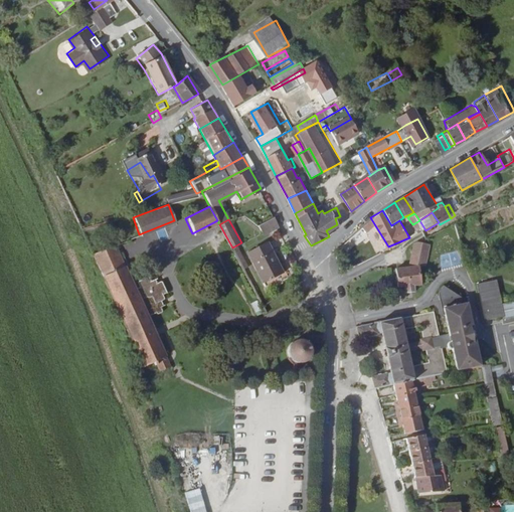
[(419,233),(425,230),(419,220),(414,223),(419,233)]
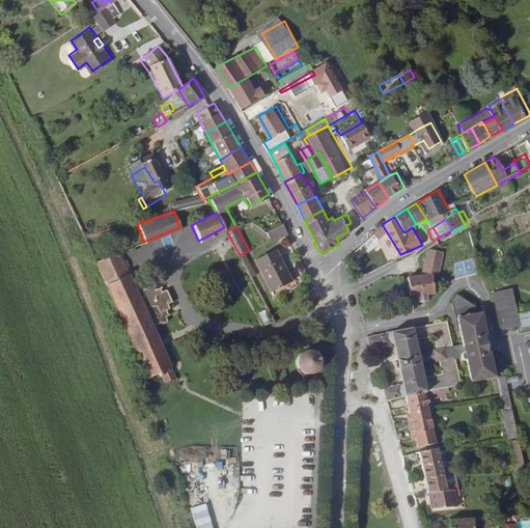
[(265,250),(285,239),(280,228),(259,239),(265,250)]
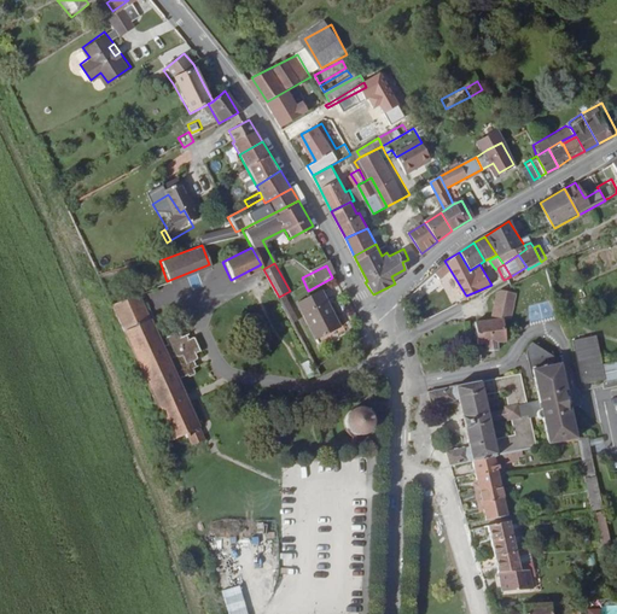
[(616,269),(603,272),(605,288),(616,286),(616,269)]
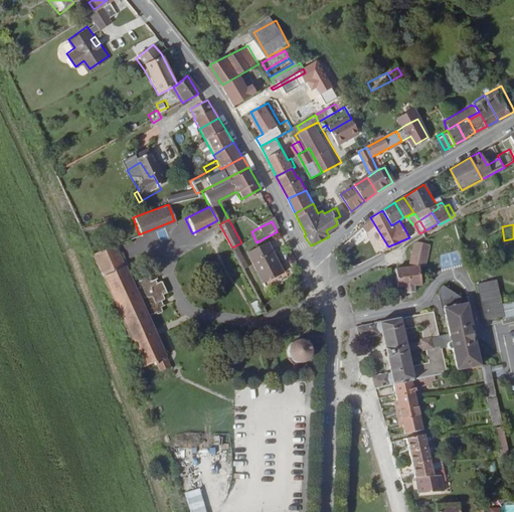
[(433,240),(427,240),(416,240),(408,263),(399,264),(401,281),(410,280),(412,286),(419,285),(418,278),(424,278),(423,263),(432,263),(433,240)]
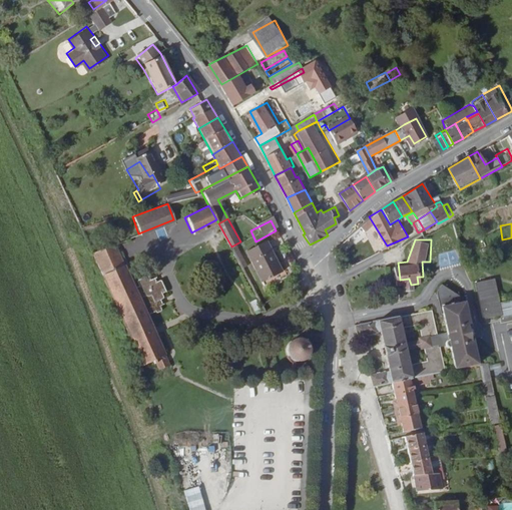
[(267,240),(247,250),(264,281),(283,271),(267,240)]
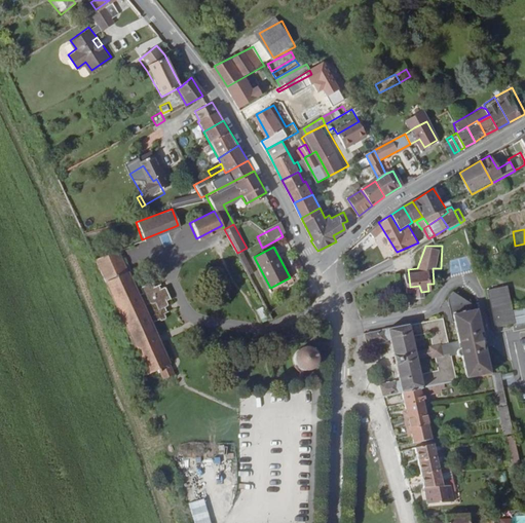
[(114,254),(91,263),(104,287),(126,275),(114,254)]
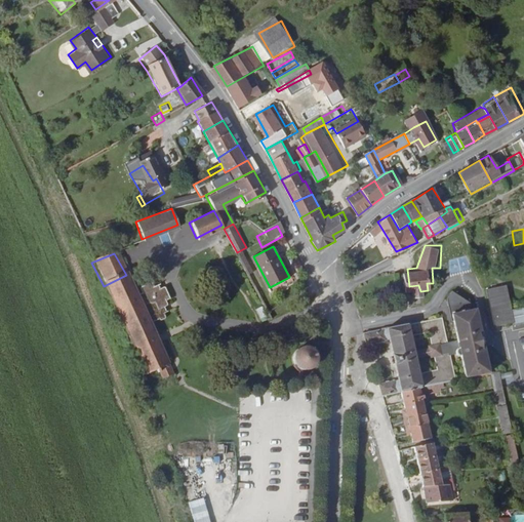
[(163,368),(165,374),(177,369),(153,325),(159,321),(163,323),(167,321),(168,320),(168,318),(164,311),(168,309),(169,307),(169,306),(169,305),(168,303),(172,299),(167,289),(166,288),(165,288),(161,290),(159,286),(155,288),(153,284),(140,290),(144,295),(138,298),(126,275),(104,286),(151,374),(163,368)]
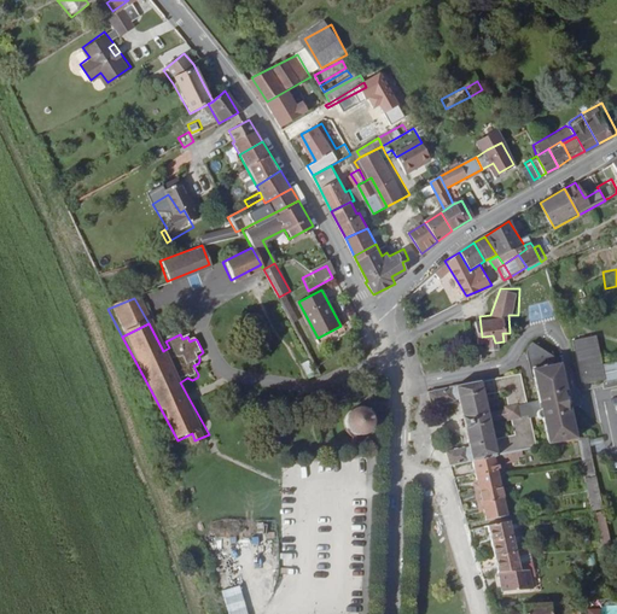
[(616,356),(603,361),(595,329),(570,335),(583,381),(607,375),(607,379),(616,375),(616,356)]
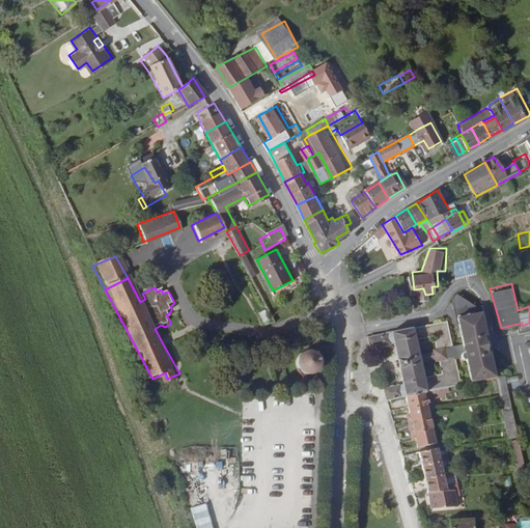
[(467,385),(500,381),(493,353),(490,354),(489,352),(487,344),(486,343),(491,342),(489,336),(487,336),(482,314),(481,315),(480,312),(455,296),(444,302),(449,326),(451,325),(455,343),(458,356),(455,356),(455,358),(456,358),(456,359),(457,360),(458,360),(459,360),(467,385)]
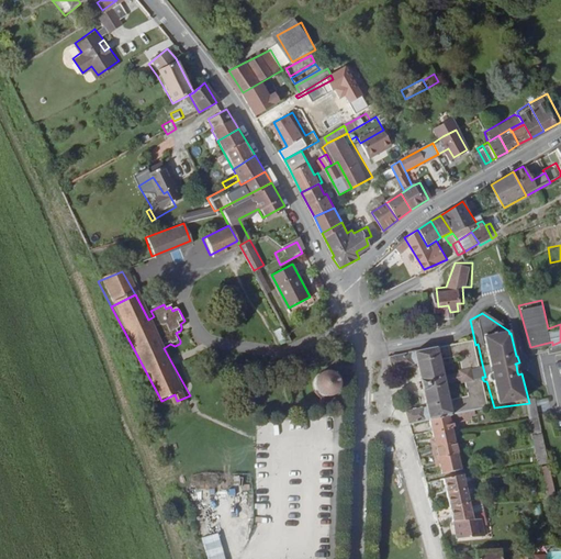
[(471,366),(466,339),(429,347),(434,362),(455,357),(458,372),(460,382),(464,397),(445,401),(448,414),(455,413),(483,409),(475,379),(471,366)]
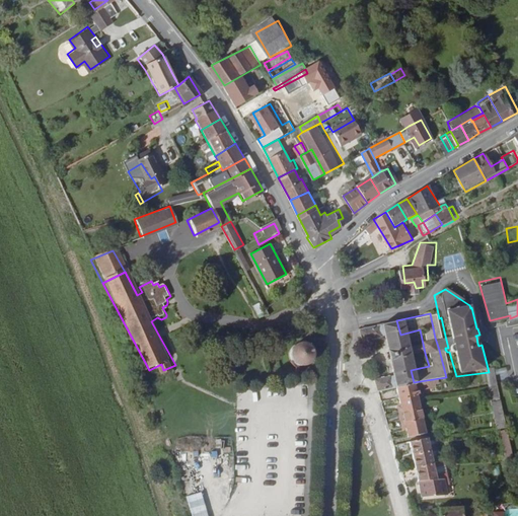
[(263,332),(261,326),(260,327),(256,320),(248,324),(253,334),(256,332),(257,334),(263,332)]
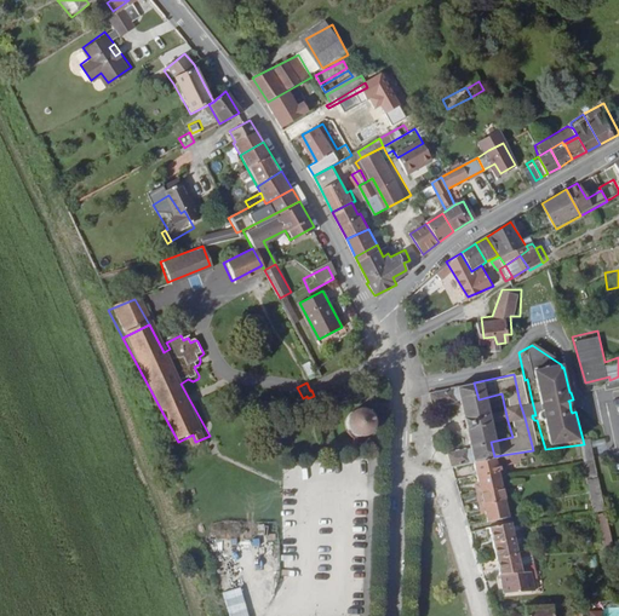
[(479,399),(474,383),(430,391),(434,404),(458,401),(468,447),(448,450),(452,462),(473,459),(494,456),(491,442),(486,425),(485,419),(479,399)]
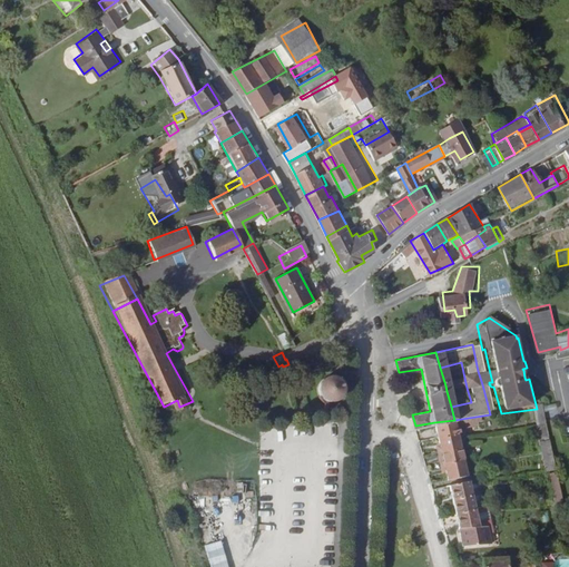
[(489,369),(478,371),(482,384),(489,382),(492,382),(489,369)]
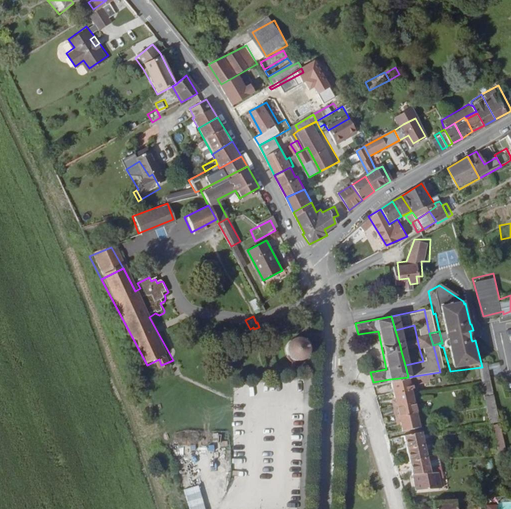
[(294,339),(292,339),(291,339),(290,340),(288,340),(287,341),(286,342),(285,343),(284,345),(284,346),(283,347),(283,349),(283,350),(283,352),(283,353),(284,354),(285,355),(285,357),(286,358),(287,359),(288,360),(290,360),(291,361),(292,361),(294,361),(295,361),(297,361),(298,361),(299,360),(300,359),(302,359),(303,357),(304,357),(304,355),(305,354),(305,353),(306,351),(306,350),(306,349),(305,347),(305,346),(304,344),(303,343),(303,342),(301,341),(300,340),(299,340),(298,339),(296,339),(295,339),(294,339)]
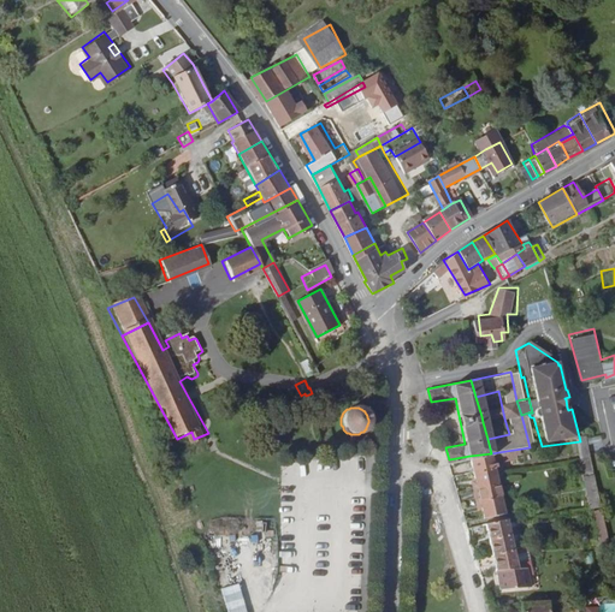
[(498,410),(482,416),(483,422),(501,417),(501,420),(504,419),(502,408),(498,408),(498,410)]
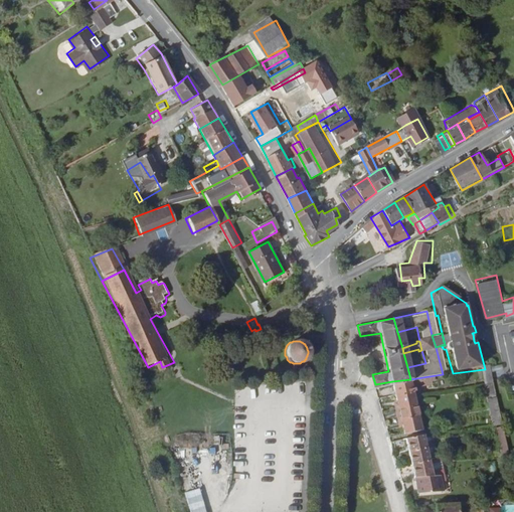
[(497,382),(496,368),(486,368),(489,383),(497,382)]
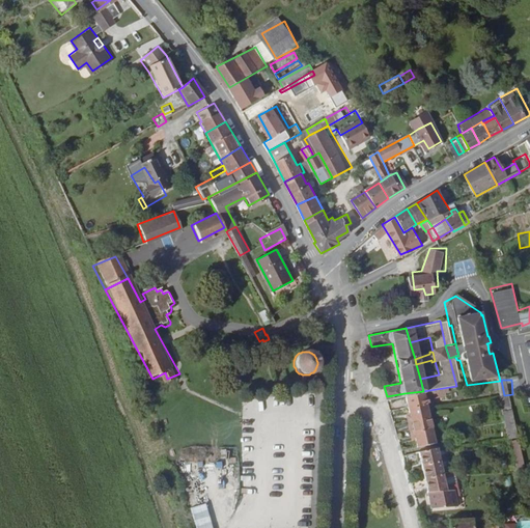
[(423,391),(405,393),(409,406),(427,404),(429,404),(430,398),(429,390),(423,391)]
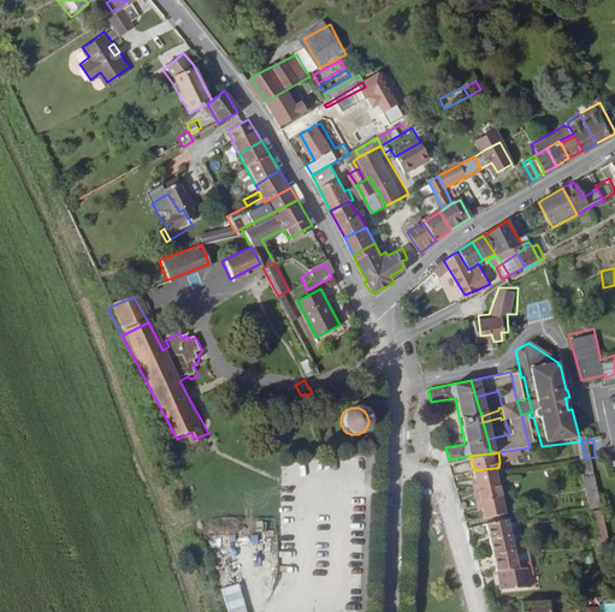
[(599,482),(597,464),(587,464),(590,483),(599,482)]
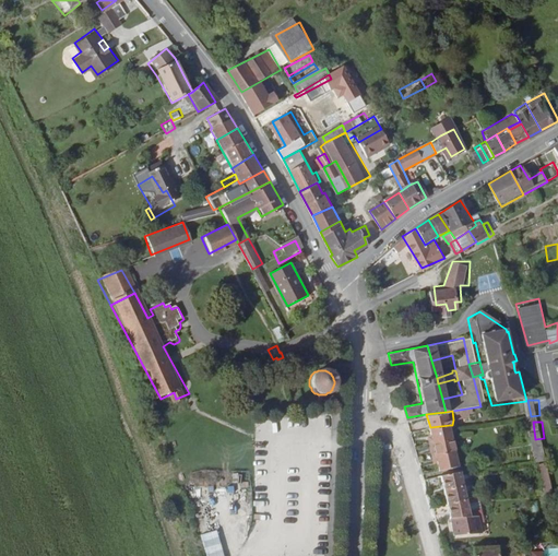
[(450,425),(430,427),(434,441),(453,439),(450,425)]
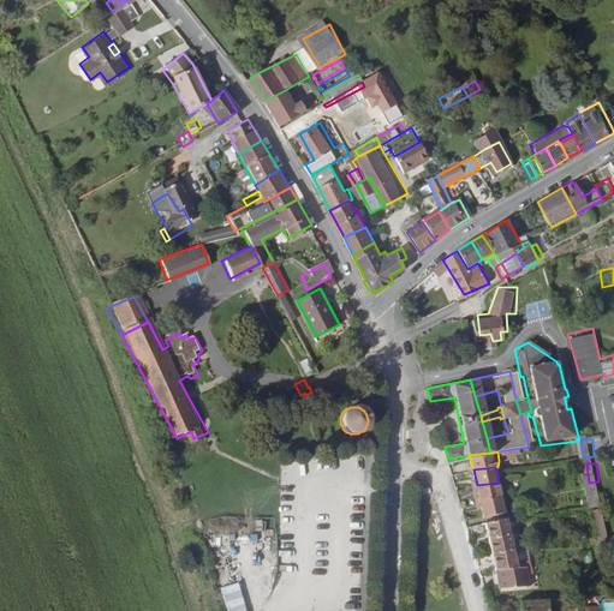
[(602,498),(598,481),(589,483),(585,483),(588,499),(602,498)]
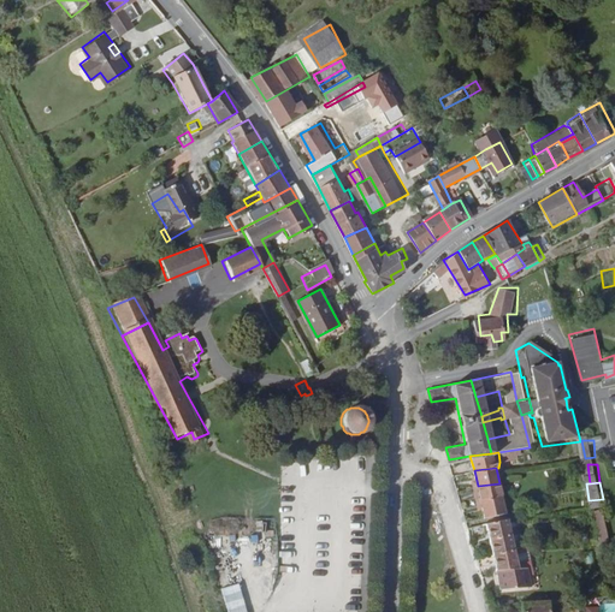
[(500,483),(478,486),(482,500),(503,498),(500,483)]
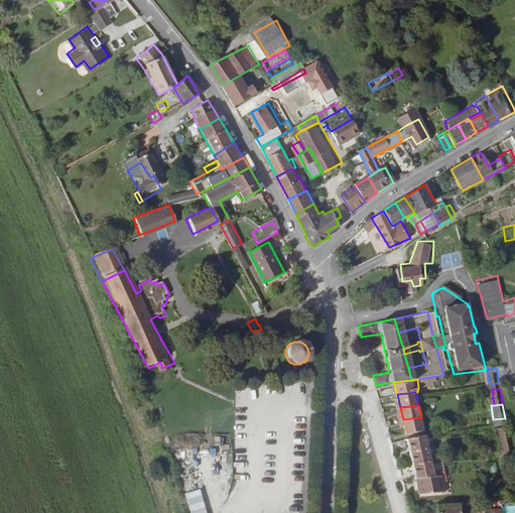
[(424,430),(421,417),(403,419),(406,432),(424,430)]
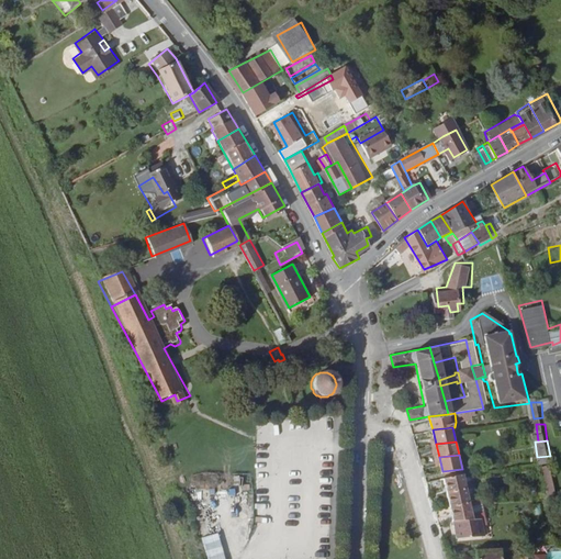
[(550,461),(550,456),(537,457),(539,471),(552,470),(550,461)]
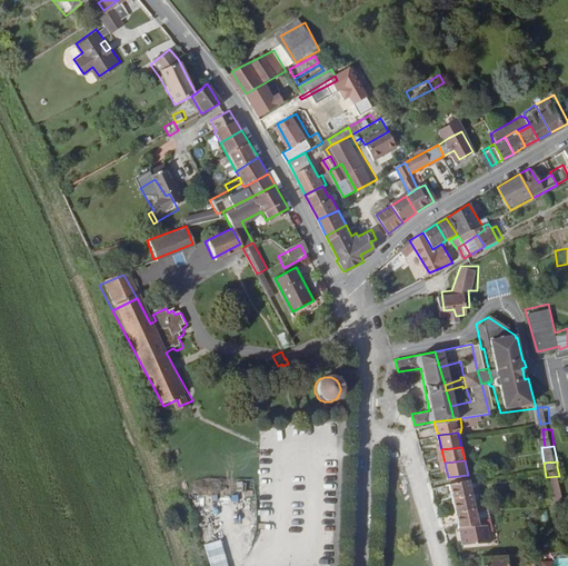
[(455,498),(474,496),(471,484),(471,482),(448,484),(451,498),(455,498)]
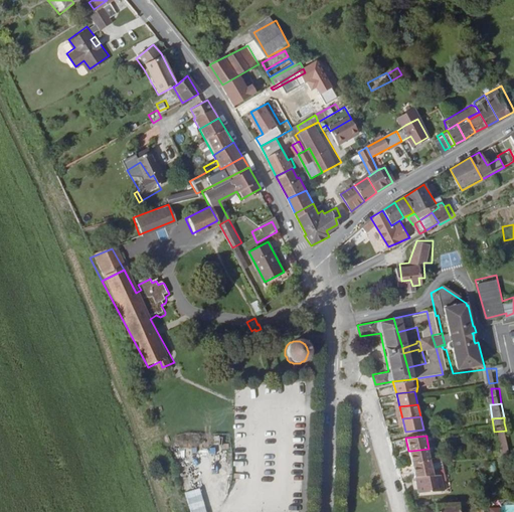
[(432,461),(429,449),(411,451),(408,451),(396,452),(399,464),(414,463),(432,461)]
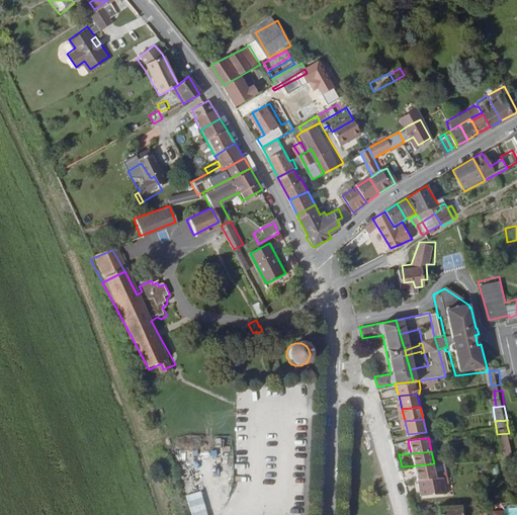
[(437,477),(434,463),(417,465),(402,466),(405,475),(419,474),(420,477),(437,477)]
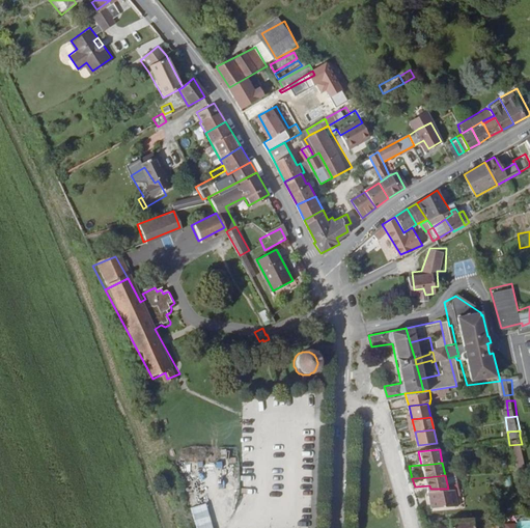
[(456,475),(445,475),(448,489),(458,488),(456,475)]
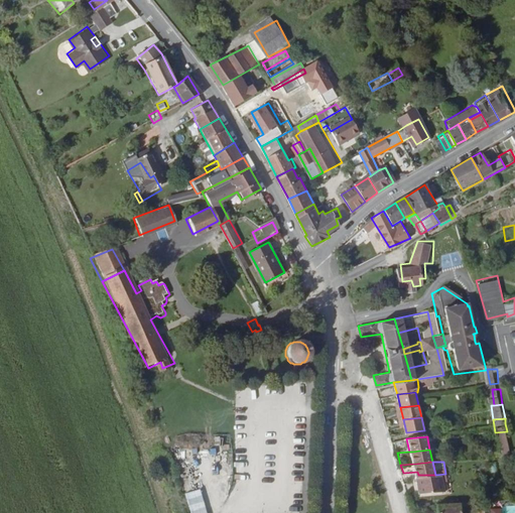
[(445,474),(435,475),(438,491),(448,491),(445,474)]
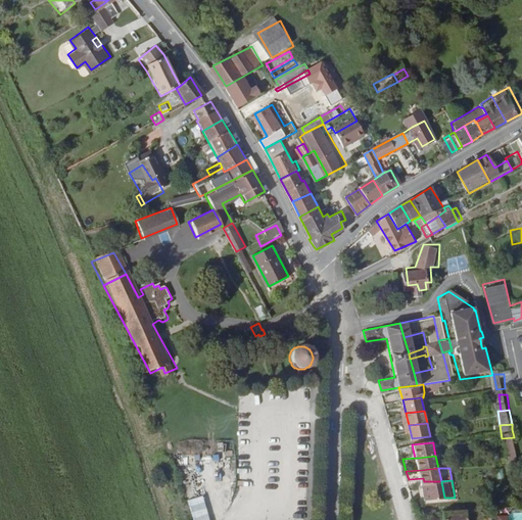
[(444,498),(441,481),(424,481),(428,497),(444,498)]
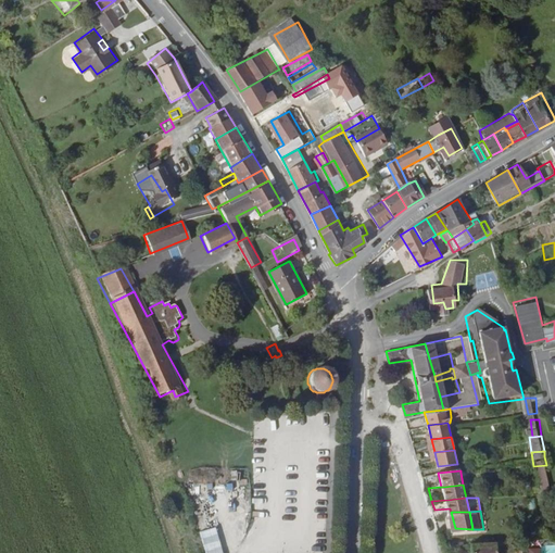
[(494,552),(495,541),(468,540),(467,552),(494,552)]
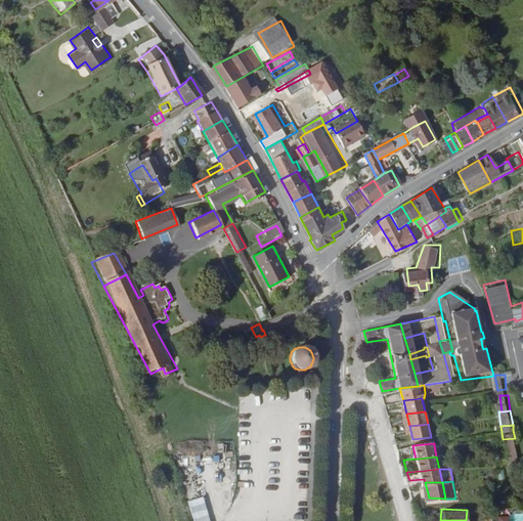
[(491,520),(492,510),(483,510),(482,520),(491,520)]
